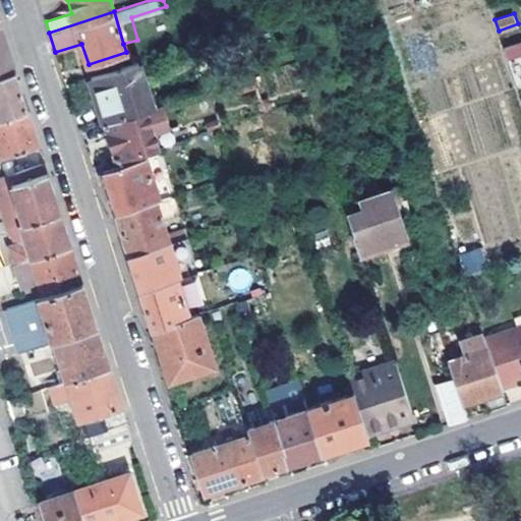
[(0,73),(15,69),(8,45),(1,22),(0,22),(0,73)]
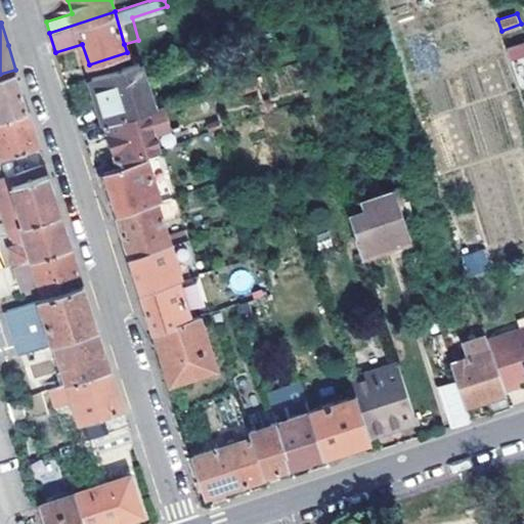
[(92,78),(106,122),(155,105),(141,61),(92,78)]
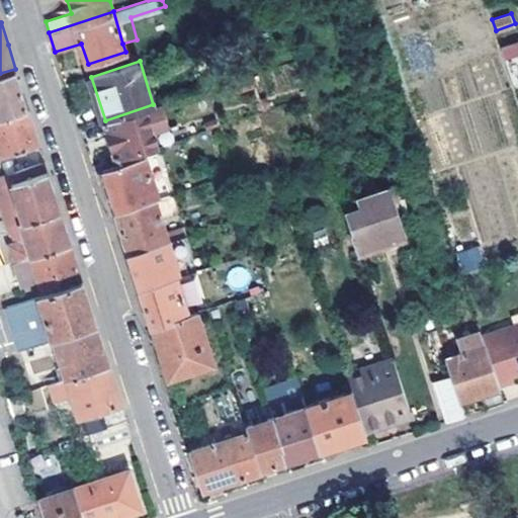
[(0,116),(28,107),(21,86),(15,69),(0,73),(0,116)]
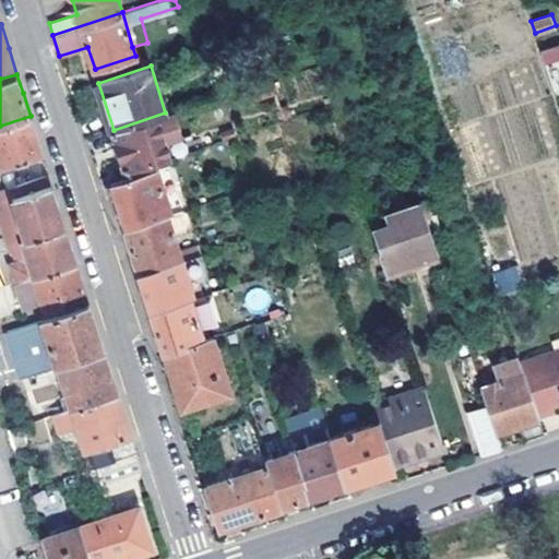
[(114,130),(126,170),(173,154),(168,141),(183,135),(175,109),(165,113),(114,130)]
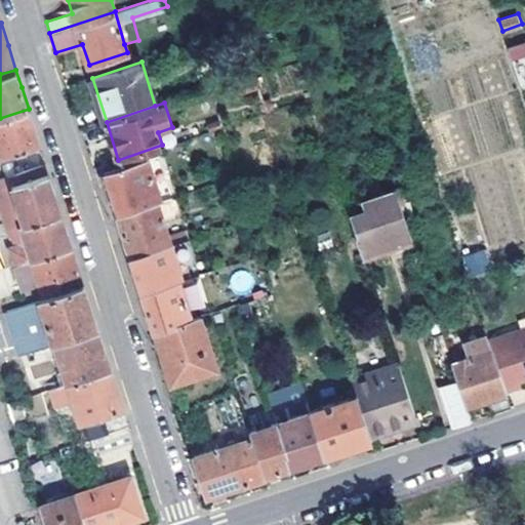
[(0,156),(39,145),(35,130),(29,109),(0,118),(0,156)]
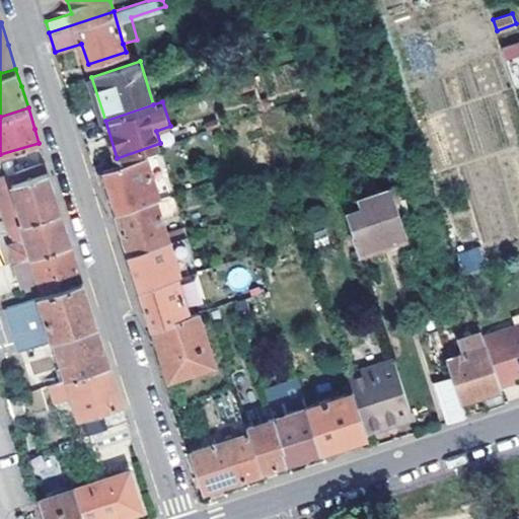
[(109,191),(116,211),(156,197),(171,192),(158,151),(102,168),(109,191)]
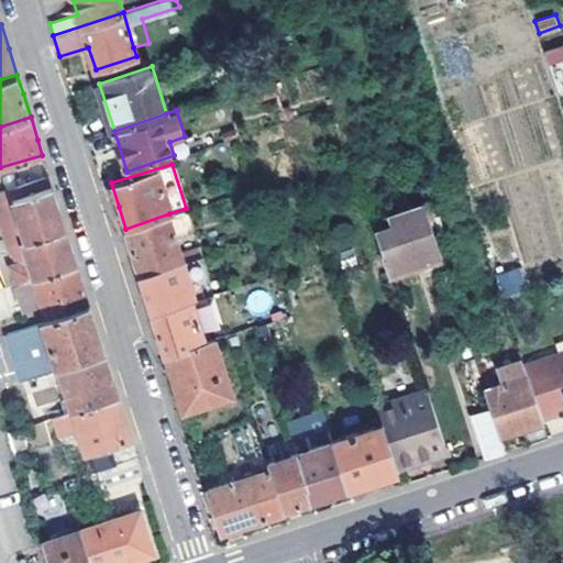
[(57,202),(50,176),(0,190),(0,219),(9,246),(12,245),(66,229),(57,202)]
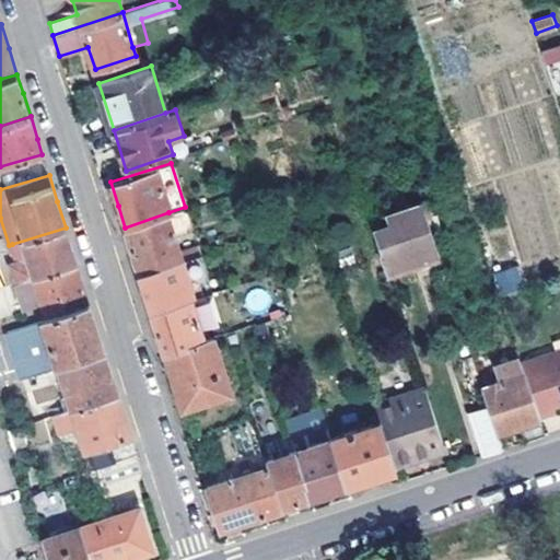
[(372,217),(389,271),(392,270),(394,277),(408,271),(406,265),(440,254),(422,201),(372,217)]
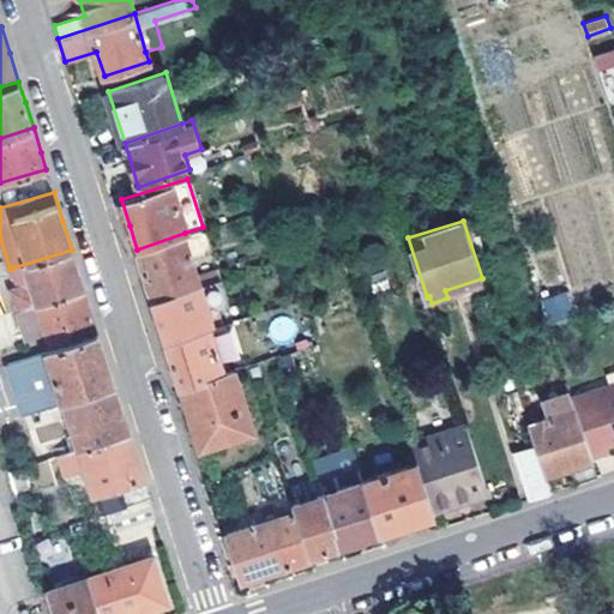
[(197,272),(185,233),(137,250),(145,275),(152,298),(200,282),(222,275),(218,265),(197,272)]
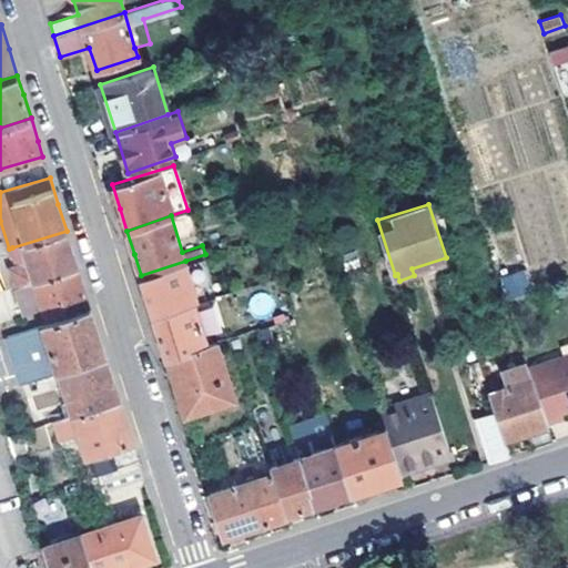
[(17,266),(22,285),(79,269),(72,250),(67,231),(12,247),(17,262),(22,260),(23,265),(17,266)]
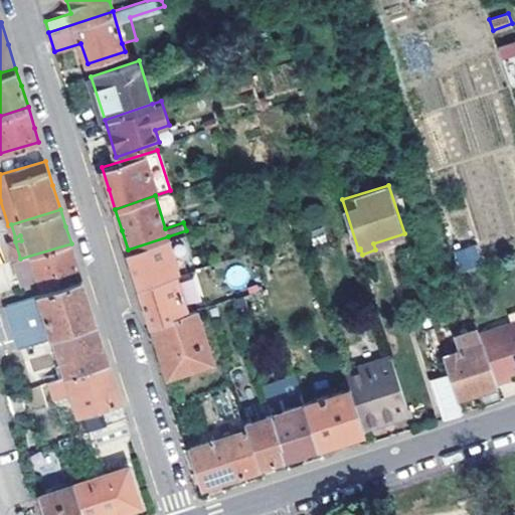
[(186,230),(168,236),(179,273),(189,270),(186,262),(195,259),(186,230)]
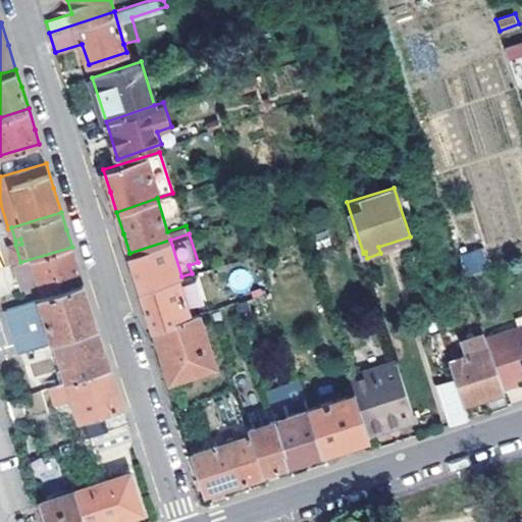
[(181,276),(170,240),(129,253),(137,272),(142,290),(178,277),(181,276)]
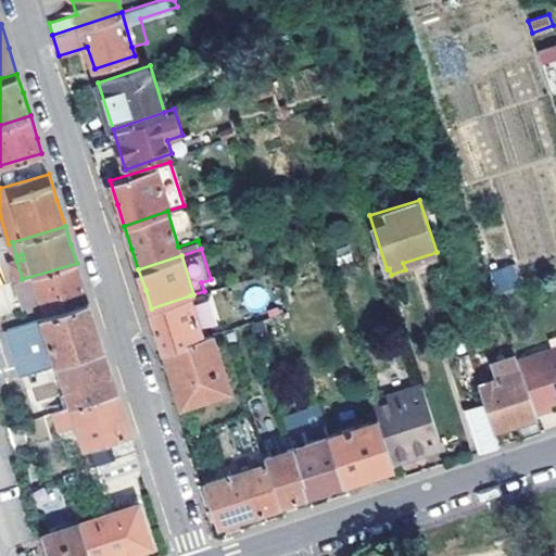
[(77,263),(22,279),(20,280),(28,306),(43,302),(47,314),(89,302),(84,282),(77,263)]
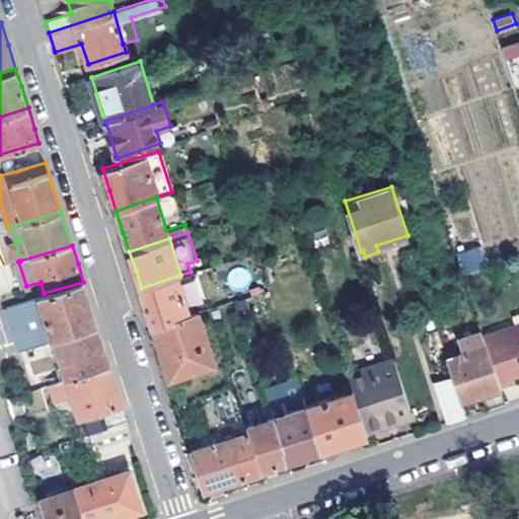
[(457,251),(460,273),(485,270),(480,247),(457,251)]
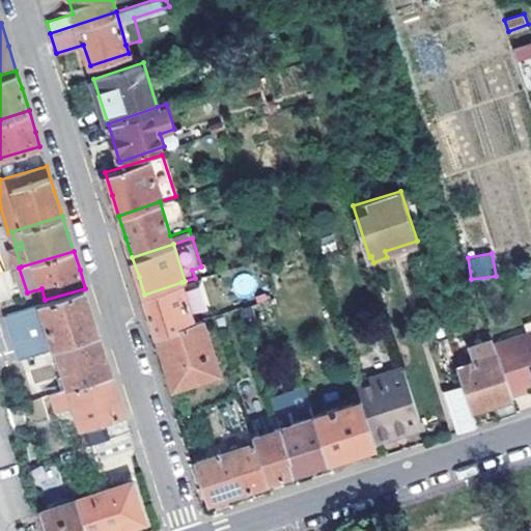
[(182,282),(144,295),(150,315),(157,334),(195,322),(182,282)]
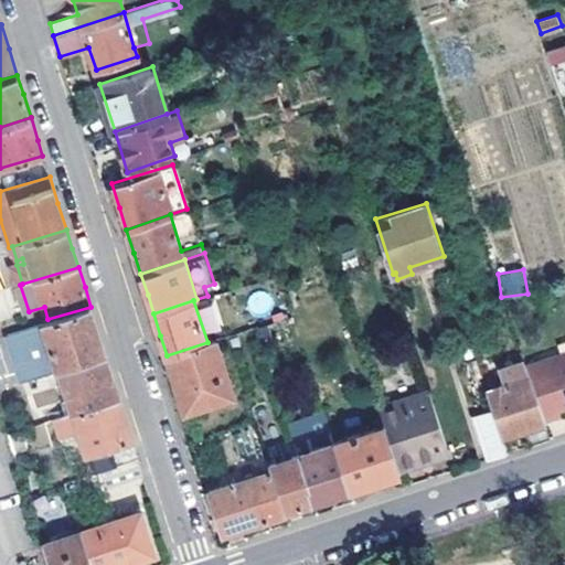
[(56,371),(59,370),(106,355),(99,332),(91,307),(48,319),(42,321),(56,371)]
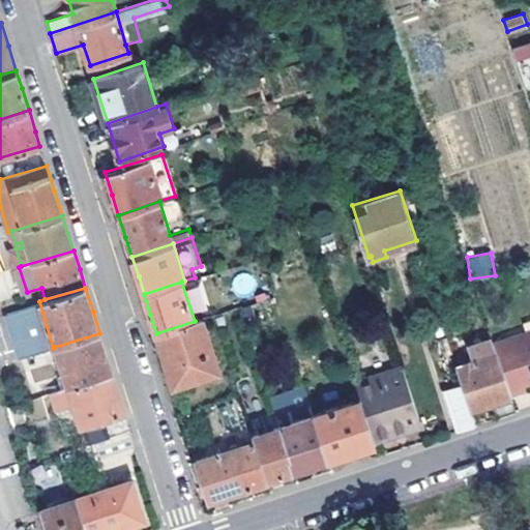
[(251,303),(241,306),(243,314),(253,312),(251,303)]
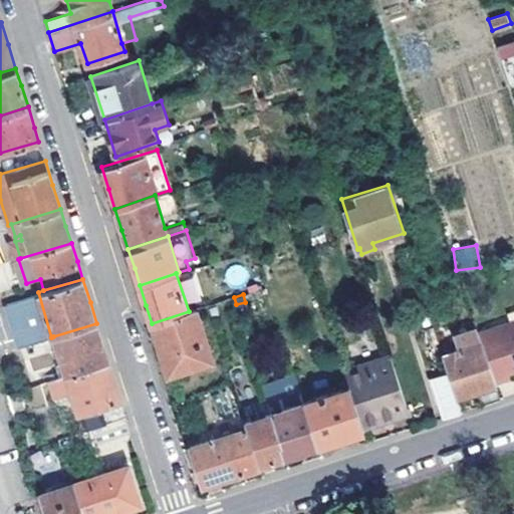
[(189,311),(152,323),(161,351),(169,375),(213,360),(197,309),(189,311)]
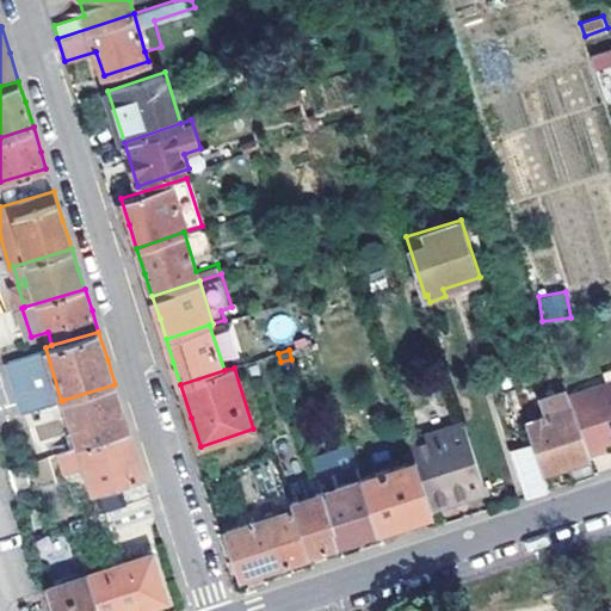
[(610,378),(600,382),(604,390),(610,387),(610,378)]
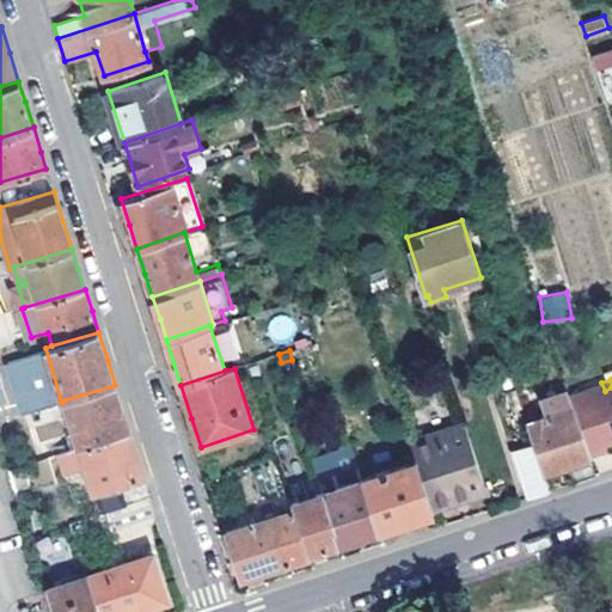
[(611,387),(605,391),(601,383),(569,393),(588,452),(607,446),(605,440),(611,438),(611,387)]
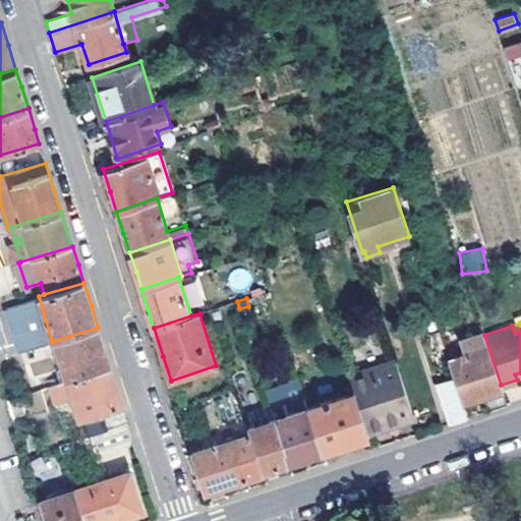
[(66,381),(111,366),(104,346),(98,328),(54,341),(66,381)]
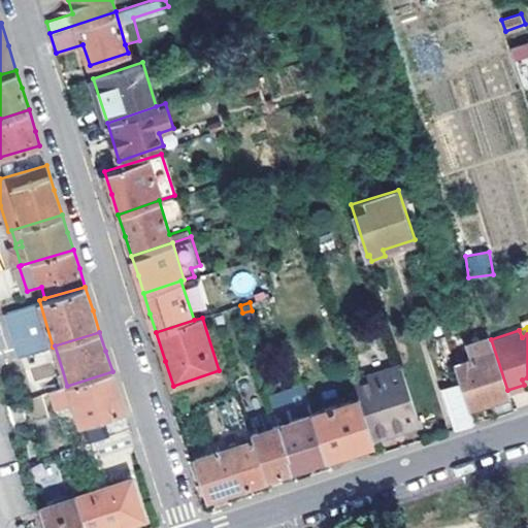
[(507,390),(491,339),(490,335),(467,343),(470,359),(454,364),(460,382),(468,409),(489,403),(494,417),(514,409),(507,390)]
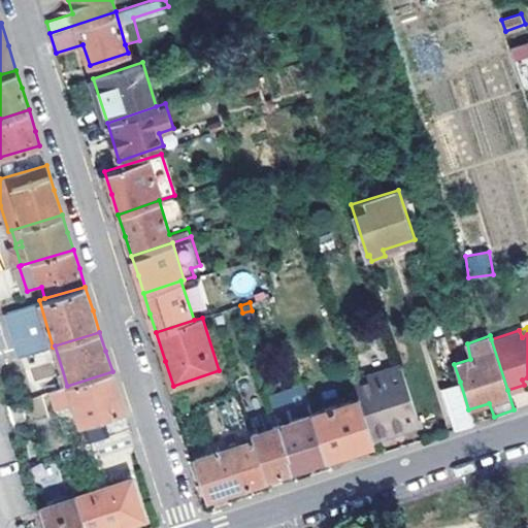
[(403,431),(421,425),(401,364),(356,378),(361,397),(359,398),(372,439),(372,440),(396,433),(394,428),(401,426),(403,431)]
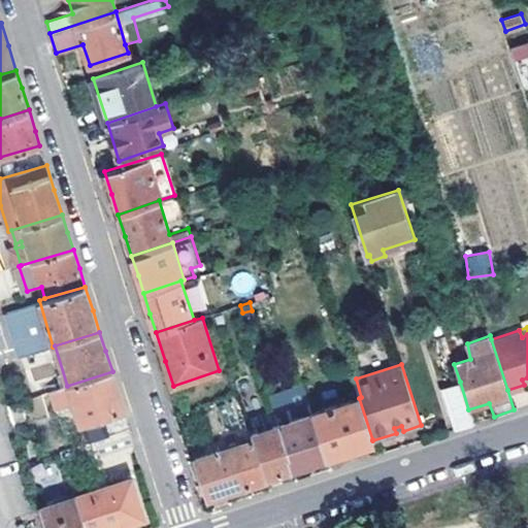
[(119,392),(112,371),(67,386),(47,391),(54,409),(73,403),(80,424),(124,410),(119,392)]
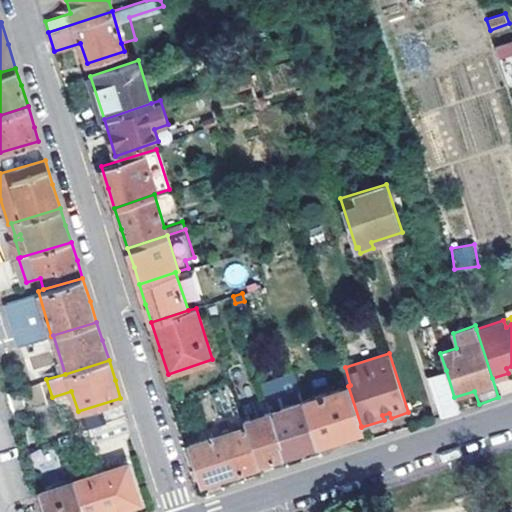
[(454,397),(446,370),(428,376),(440,416),(459,410),(454,397)]
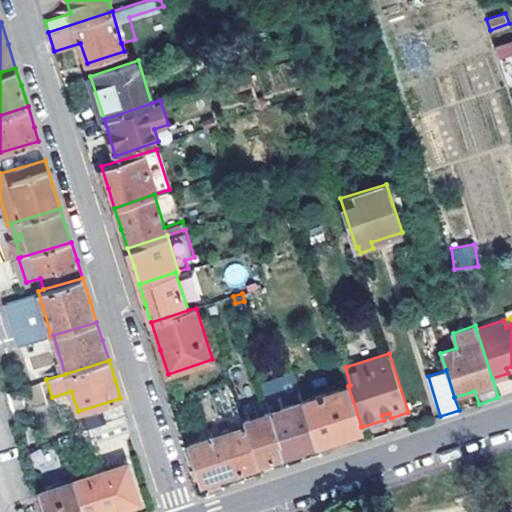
[(261,388),(269,410),(281,451),(315,440),(303,400),(294,373),(260,384),(261,388)]
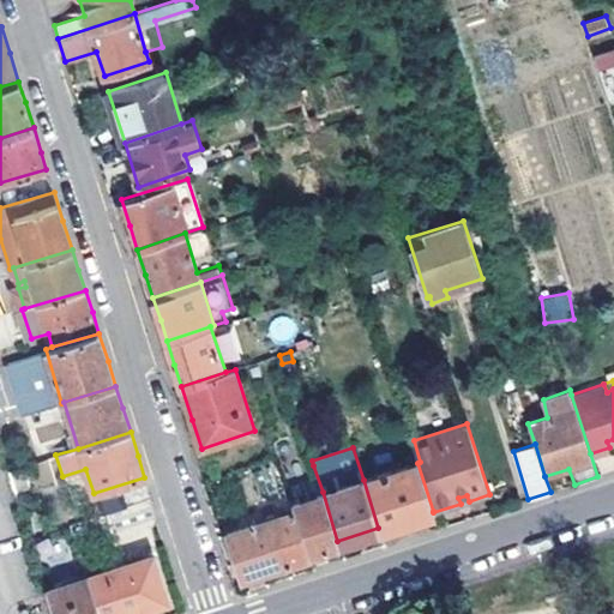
[(378,528),(433,511),(417,463),(363,480),(378,528)]
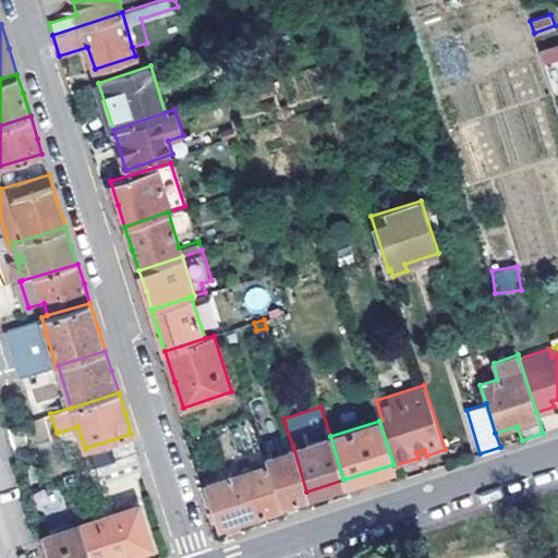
[(19,423),(8,427),(12,439),(23,435),(19,423)]
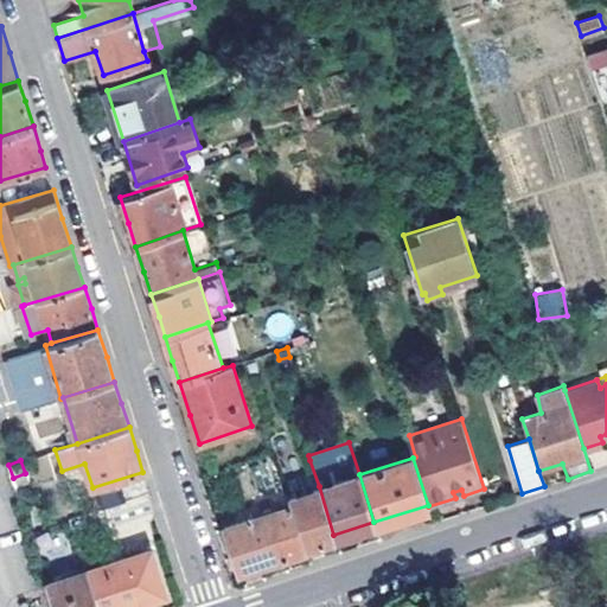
[(98,510),(126,502),(120,486),(95,493),(98,510)]
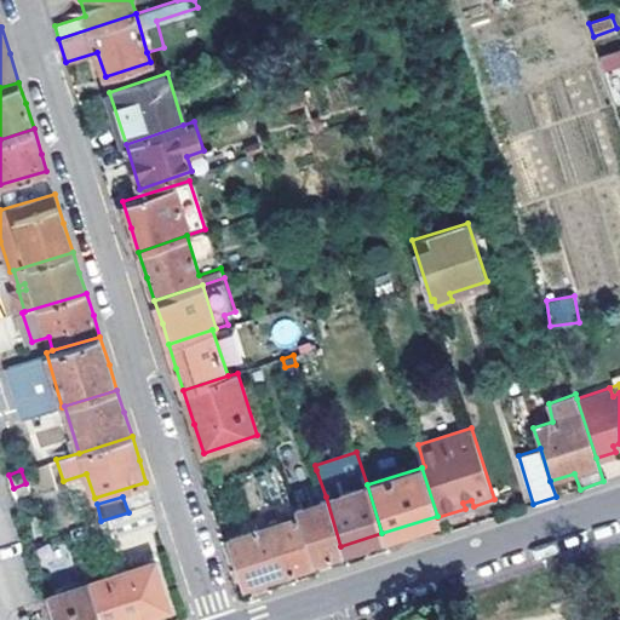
[(298,517),(311,555),(340,546),(326,497),(296,506),(298,517)]
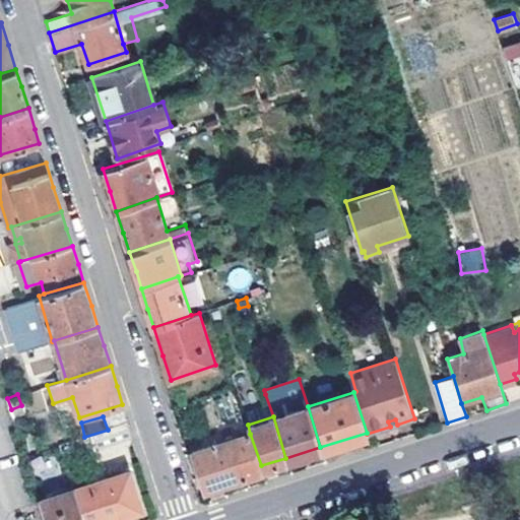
[(261,465),(250,434),(212,447),(211,445),(194,450),(208,494),(224,488),(223,485),(263,473),(261,465)]
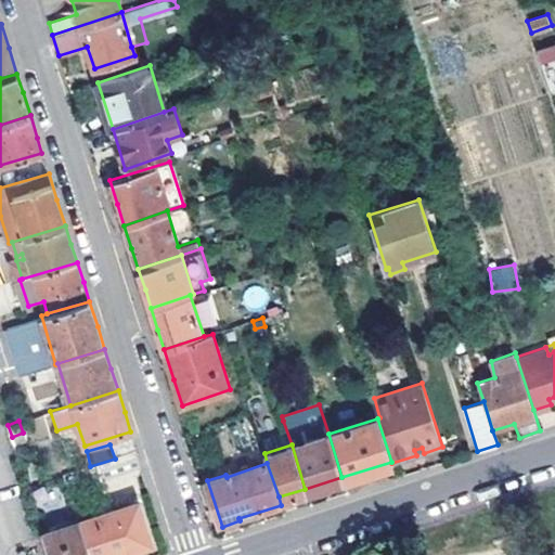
[(79,521),(89,554),(112,554),(152,542),(139,502),(79,521)]
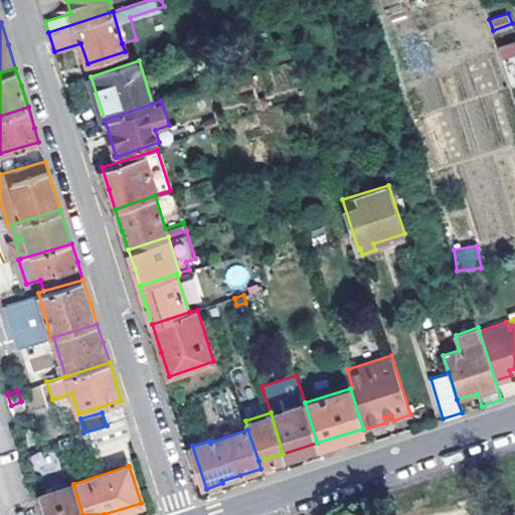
[(82,514),(73,484),(39,495),(45,514),(82,514)]
